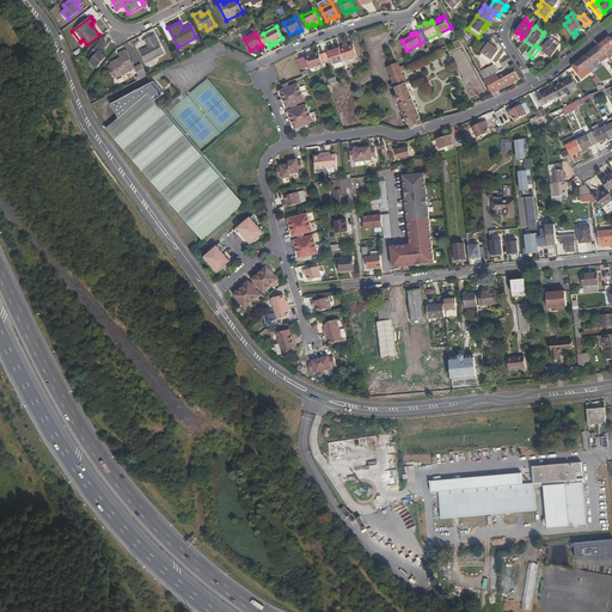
[(257,37),(262,46),(268,42),(263,34),(257,37)]
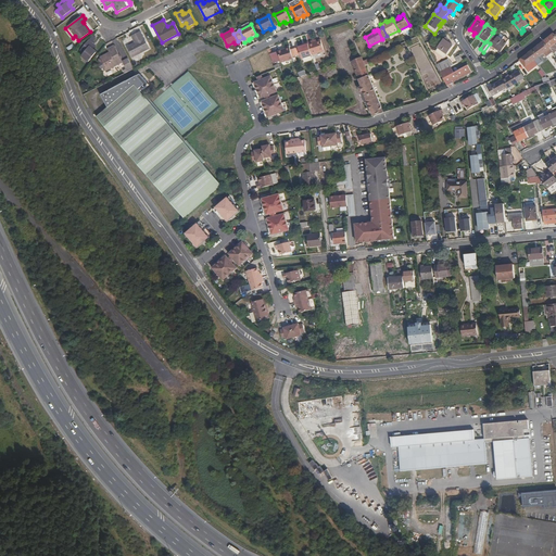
[(135,42),(127,47),(133,57),(149,49),(140,32),(131,36),(135,42)]
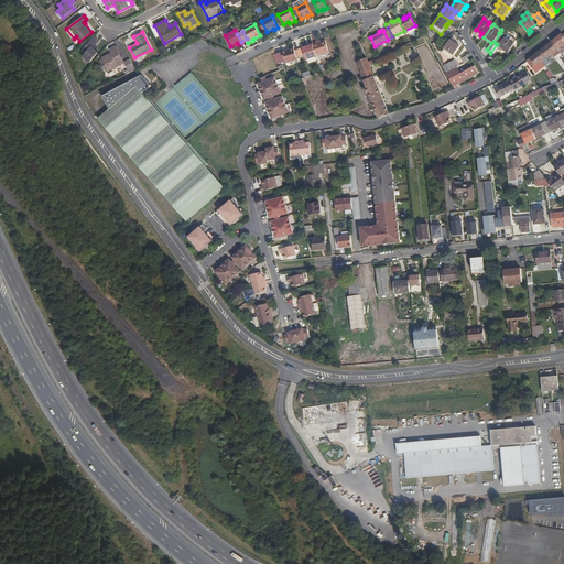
[(501,43),(498,41),(497,44),(490,53),(495,55),(499,50),(500,51),(502,49),(508,52),(517,40),(508,34),(501,43)]
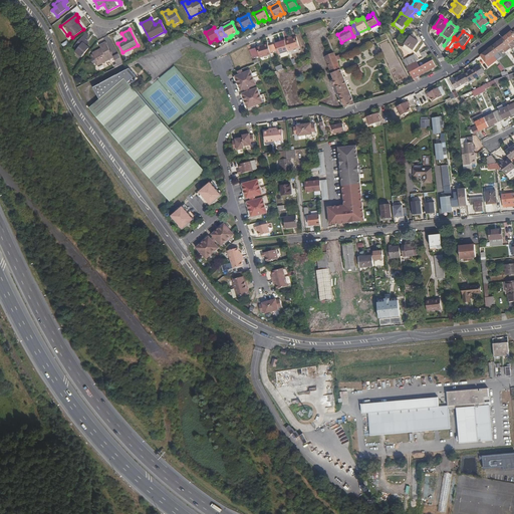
[(513,33),(513,32),(512,31),(479,56),(484,63),(485,62),(489,59),(492,64),(497,60),(498,60),(499,59),(498,59),(501,56),(498,52),(502,49),(505,53),(512,48),(513,50),(513,49),(513,45),(511,48),(509,44),(513,41),(513,39),(513,33)]
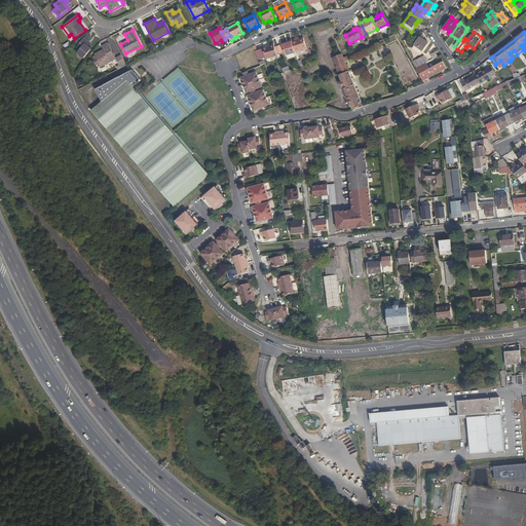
[(428,43),(420,37),(414,45),(423,51),(428,43)]
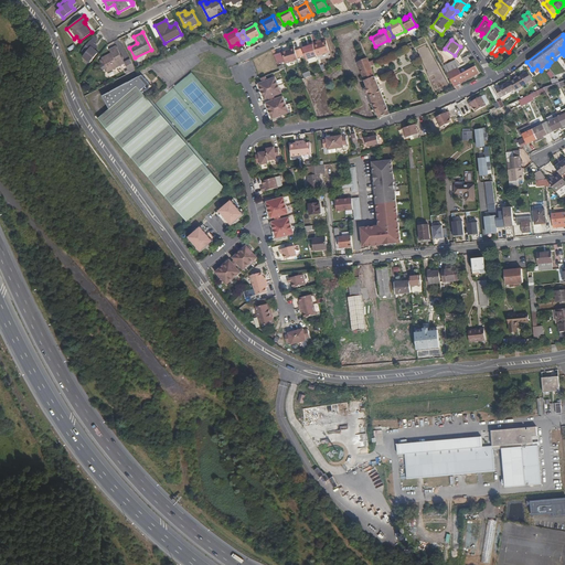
[(94,44),(91,41),(82,51),(86,54),(83,57),(89,63),(98,52),(95,50),(93,48),(95,44),(94,44)]
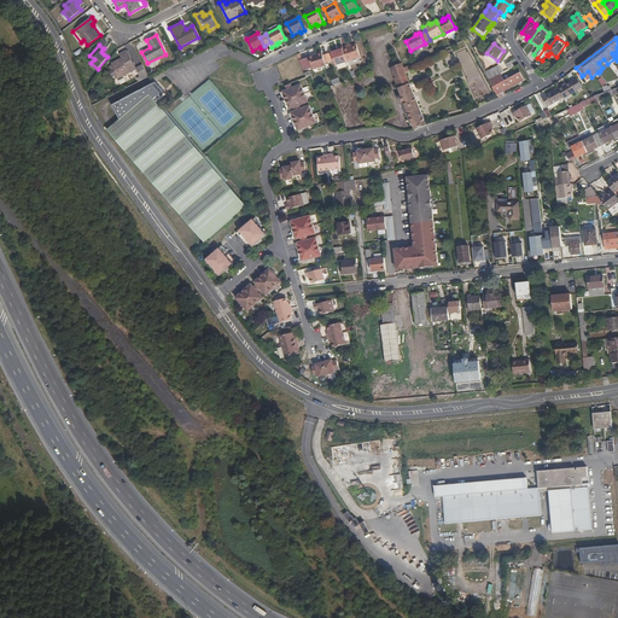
[(361,57),(356,45),(343,48),(347,62),(361,57)]
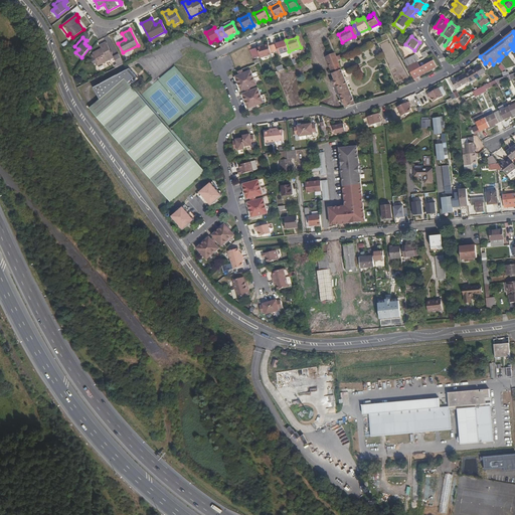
[(289,51),(286,40),(286,39),(282,40),(282,42),(281,42),(269,46),(271,50),(271,52),(279,50),(280,54),(289,51)]
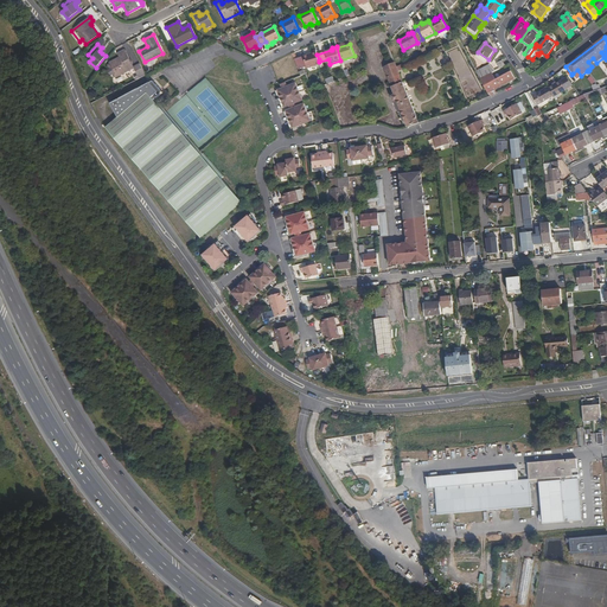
[(122,56),(120,57),(109,63),(116,77),(134,68),(133,66),(125,50),(120,52),(122,56)]
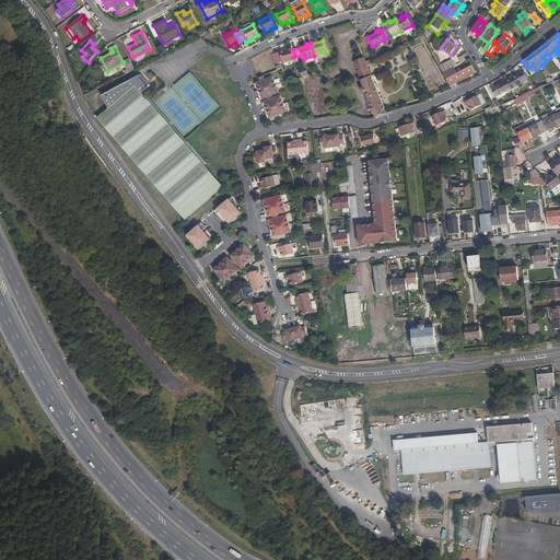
[(292,50),(291,46),(287,48),(288,49),(280,51),(283,61),(283,62),(295,59),(294,57),(294,55),(292,50)]
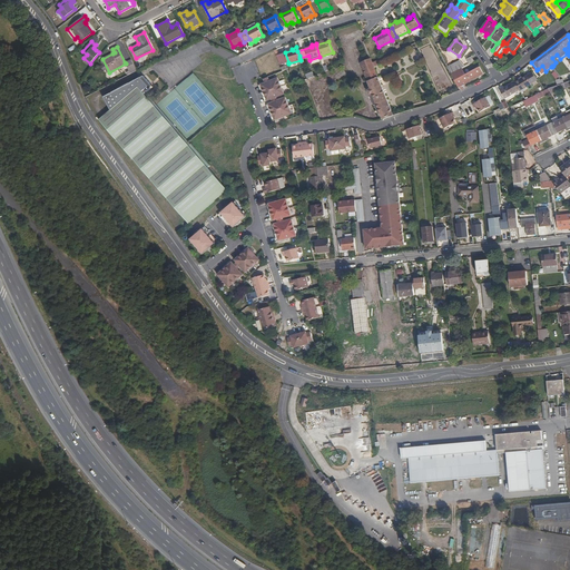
[(287,62),(284,52),(276,56),(279,65),(287,62)]
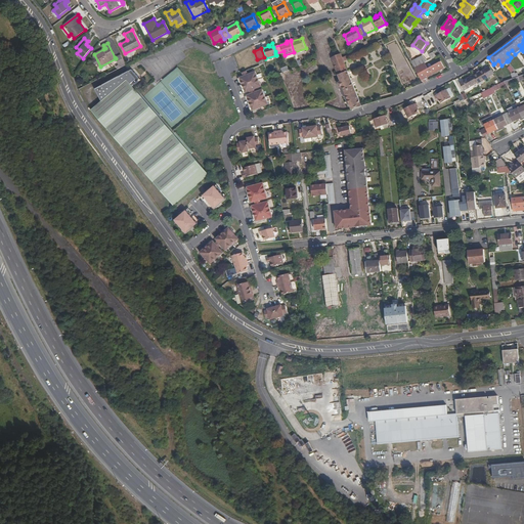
[(346,96),(349,103),(359,99),(342,57),(341,53),(332,58),(340,79),(337,80),(344,97),(346,96)]
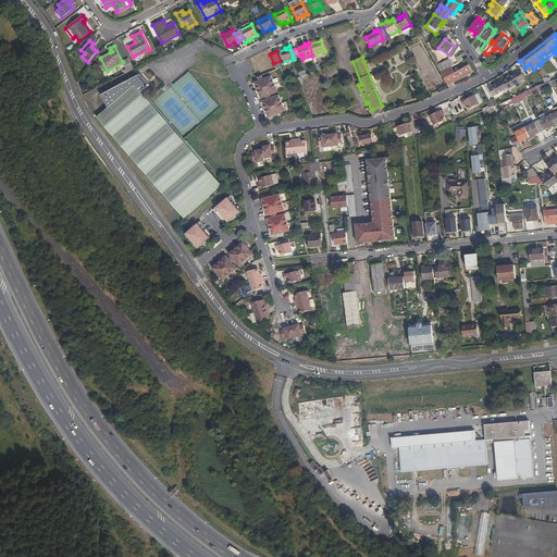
[(128,58),(122,61),(123,62),(128,72),(134,69),(128,58)]
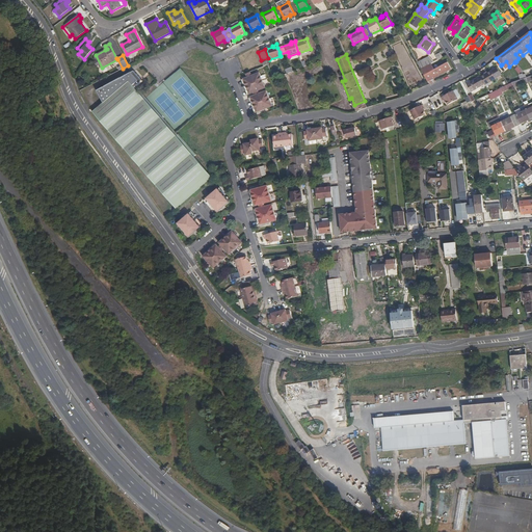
[(429,56),(418,62),(421,69),(434,61),(429,56)]
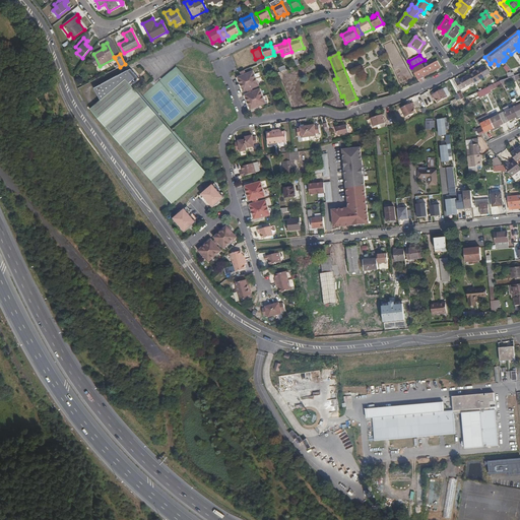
[(438,61),(425,68),(415,73),(418,79),(441,67),(438,61)]
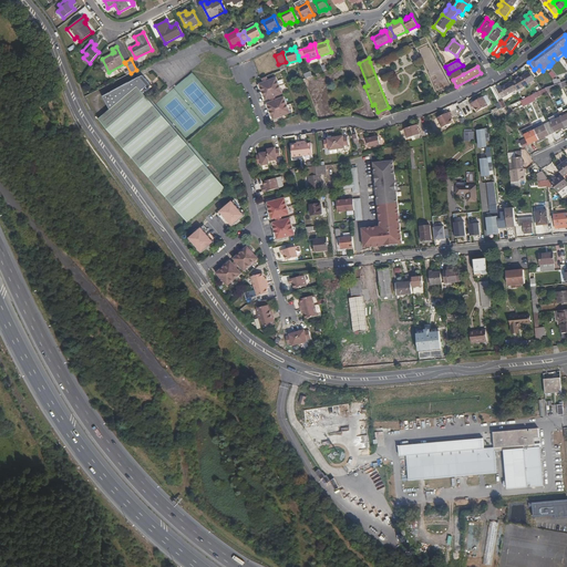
[(460,69),(450,74),(453,80),(463,74),(460,69)]
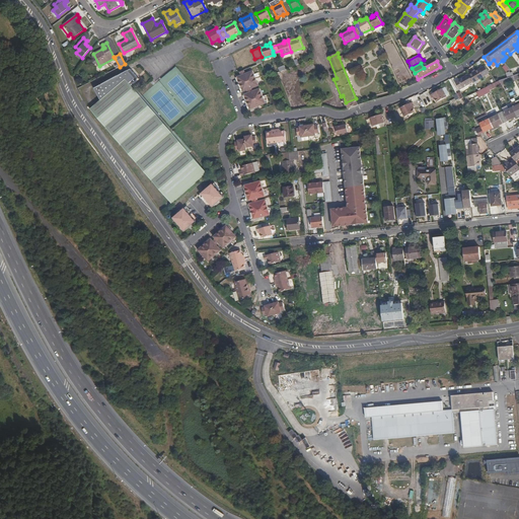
[(94,88),(100,100),(126,79),(130,83),(135,78),(128,70),(94,88)]
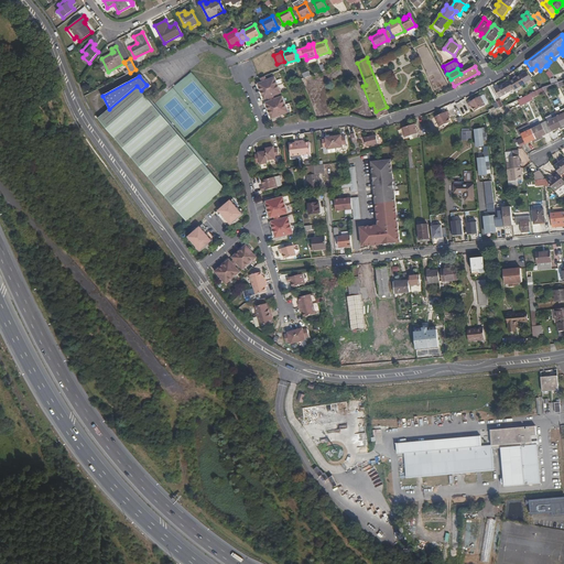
[(514,88),(514,89),(525,84),(520,76),(510,82),(514,88)]
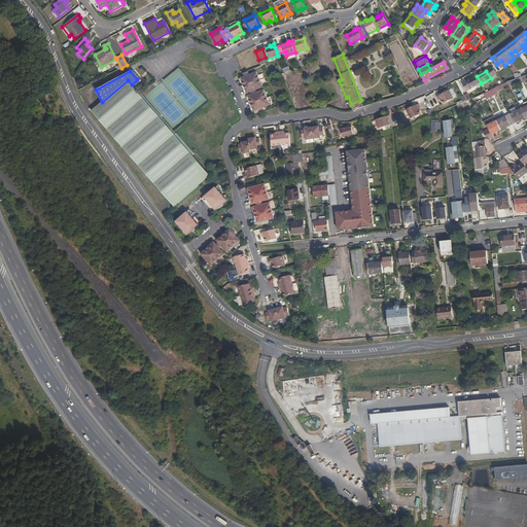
[(241,78),(247,93),(262,86),(256,72),(241,78)]
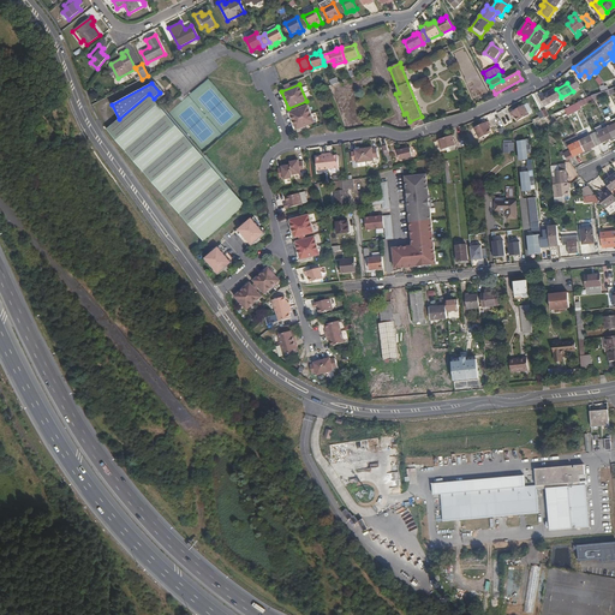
[(541,97),(545,106),(561,96),(556,89),(555,88),(541,97)]
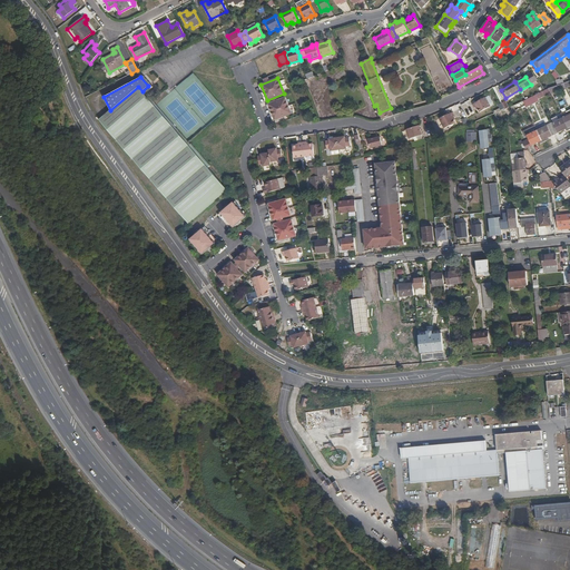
[(551,92),(566,88),(563,84),(549,88),(551,92)]
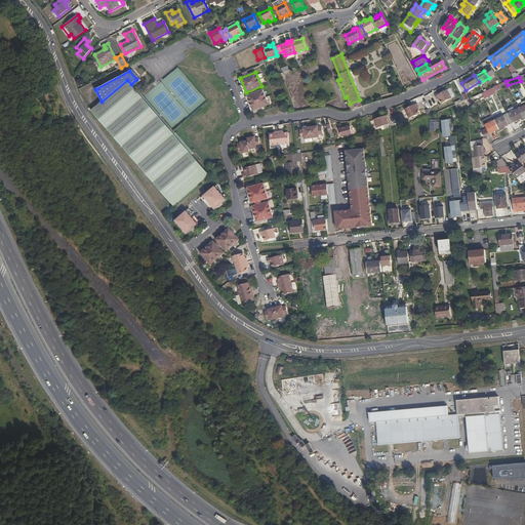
[(495,91),(508,85),(506,81),(501,83),(494,87),(495,91)]
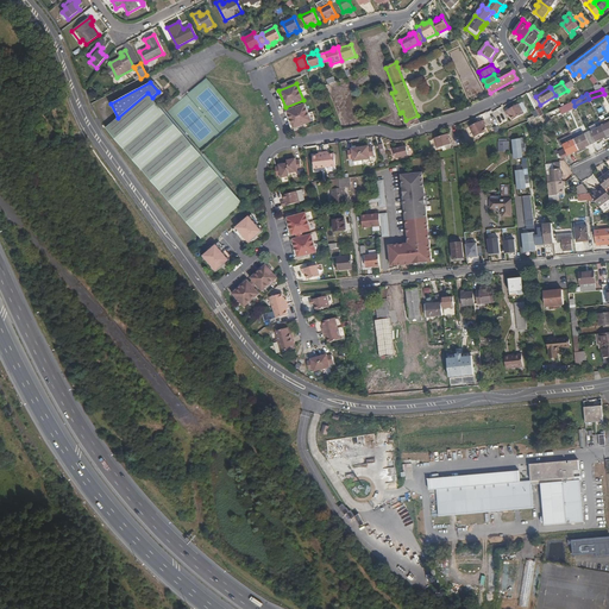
[(287,111),(294,129),(312,121),(305,104),(287,111)]
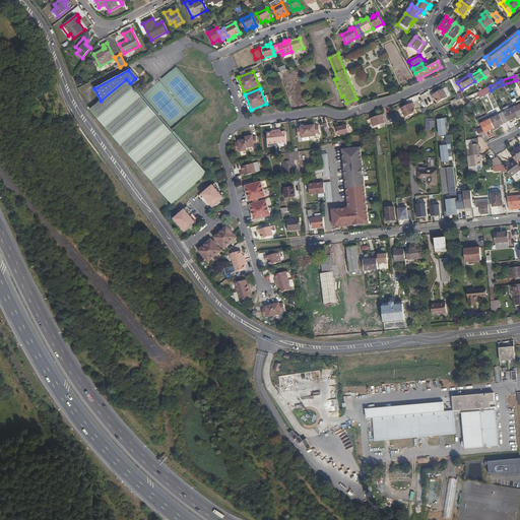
[(442,90),(431,96),(433,101),(434,100),(435,100),(435,101),(437,105),(447,99),(442,90)]
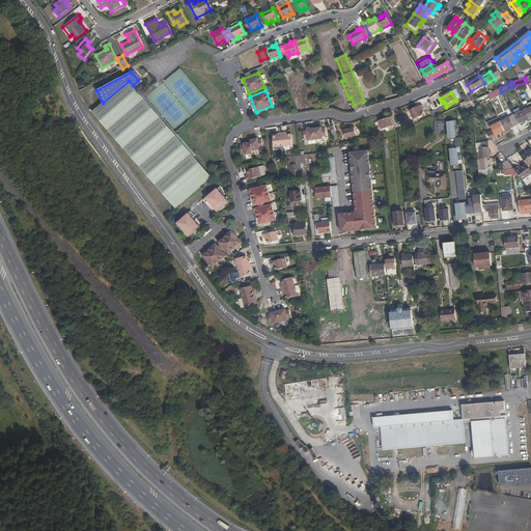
[(471,94),(464,98),(467,103),(474,100),(471,94)]
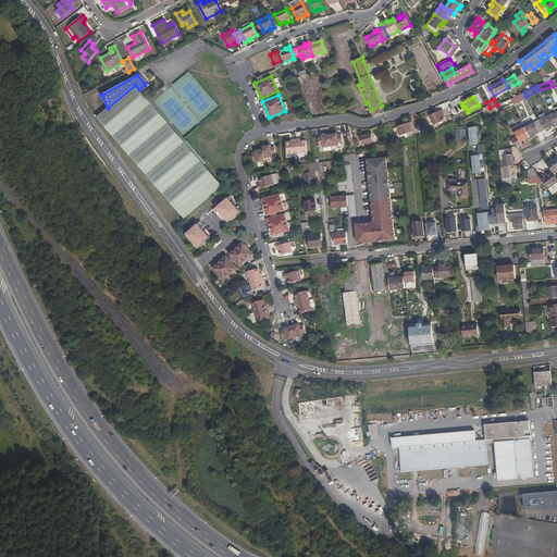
[(511,99),(496,106),(498,112),(504,110),(504,109),(514,104),(512,102),(511,99)]
